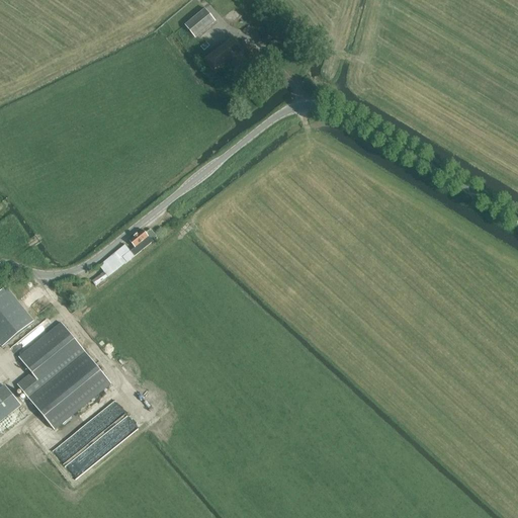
[(196,39),(217,22),(205,9),(184,26),(196,39)]
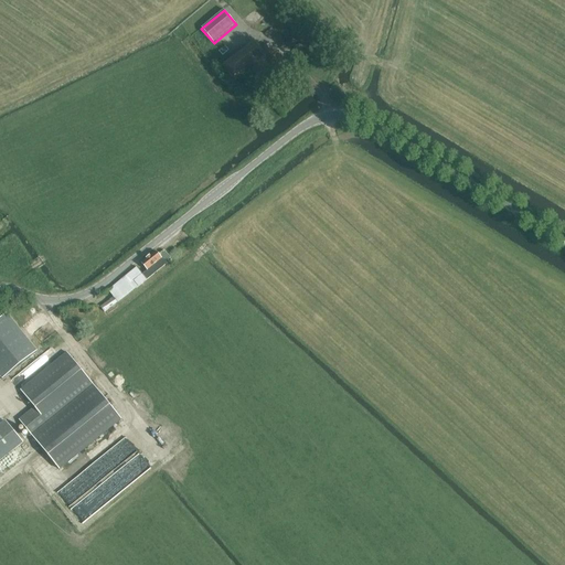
[(262,50),(255,41),(222,66),(234,82),(248,70),(265,88),(289,70),(268,44),(262,50)]
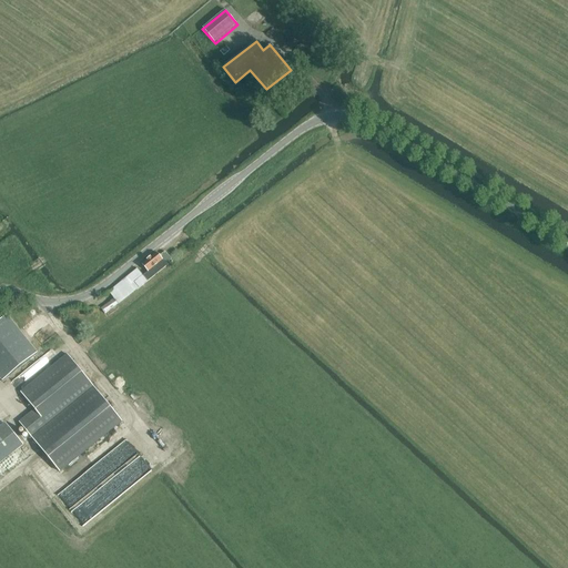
[(224,57),(231,51),(226,46),(220,51),(224,57)]
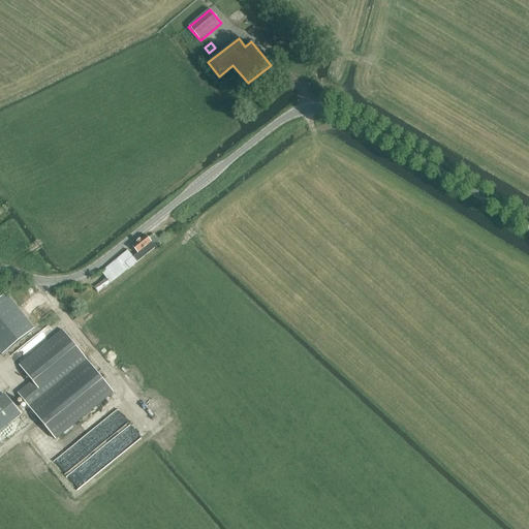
[(156,247),(161,244),(154,235),(150,239),(147,236),(132,247),(137,253),(133,257),(128,250),(101,272),(111,284),(137,262),(137,263),(157,248),(156,247)]
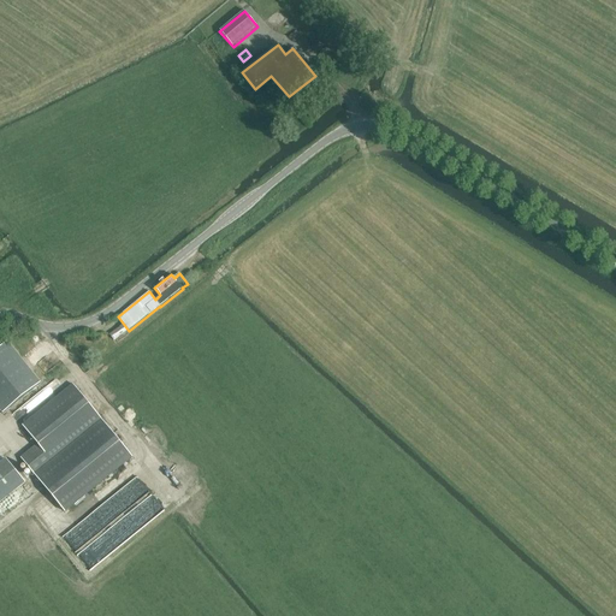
[(7,343),(0,348),(0,409),(4,414),(40,385),(21,361),(13,350),(7,343)]
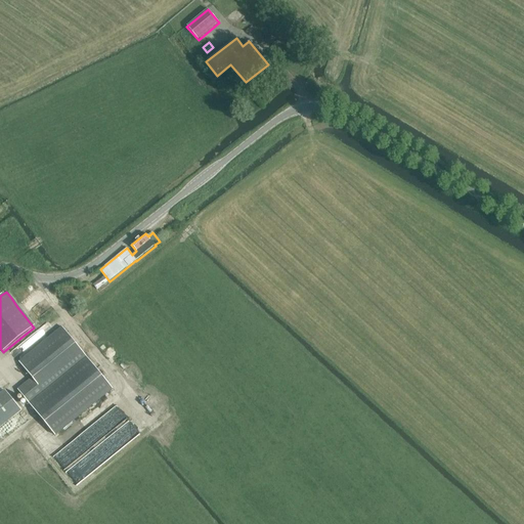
[(20,364),(15,367),(22,376),(27,372),(32,378),(17,390),(55,437),(113,390),(62,328),(18,362),(20,364)]
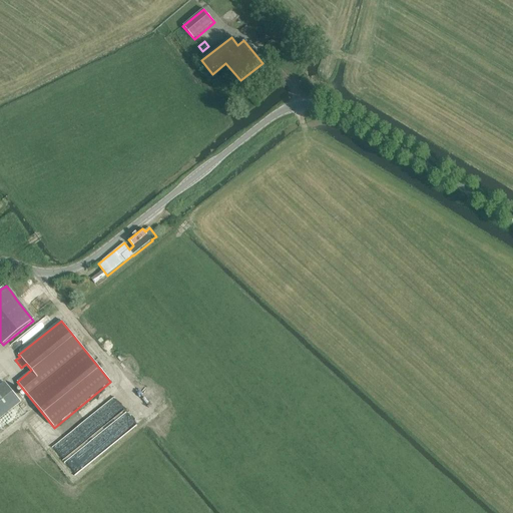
[(0,420),(22,403),(5,382),(0,386),(0,420)]
